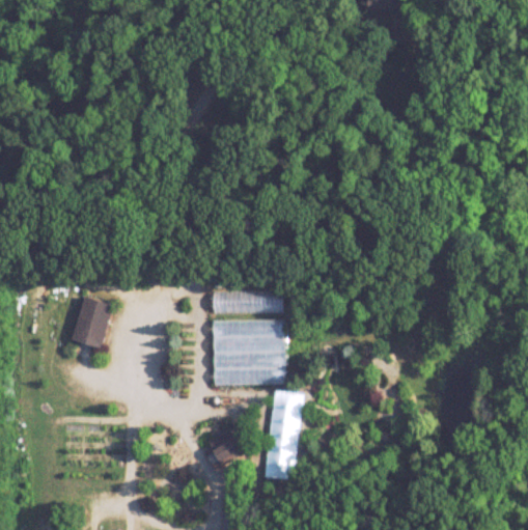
[(213,313),(285,313),(285,291),(213,291),(213,313)]
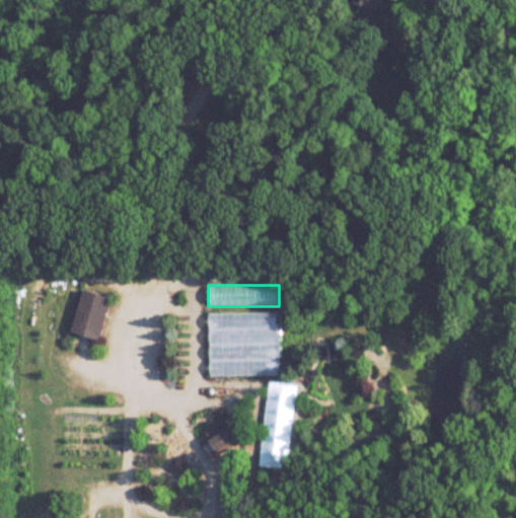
[(111,297),(82,289),(70,331),(98,340),(111,297)]
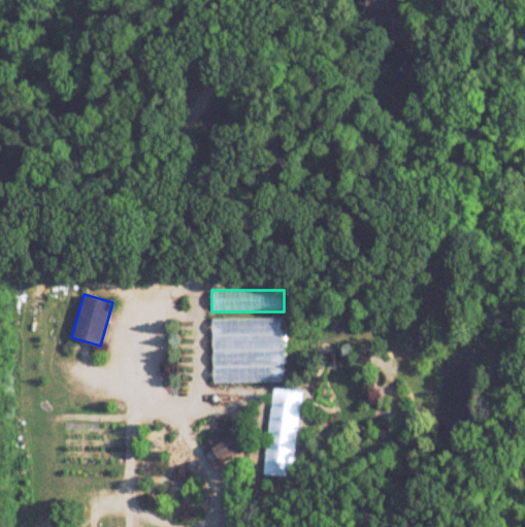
[(211,319),(212,382),(286,382),(285,318),(211,319)]
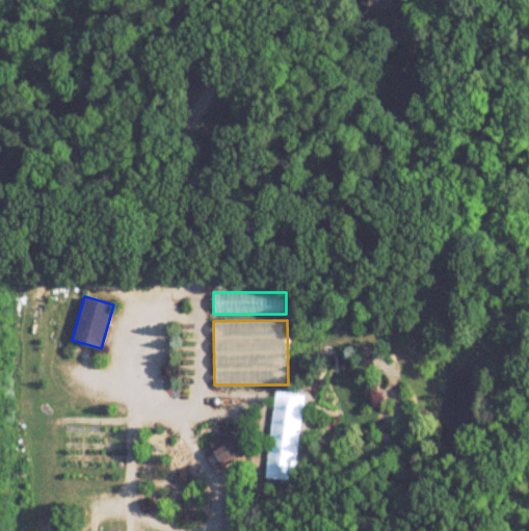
[(208,441),(223,467),(245,452),(230,427),(208,441)]
